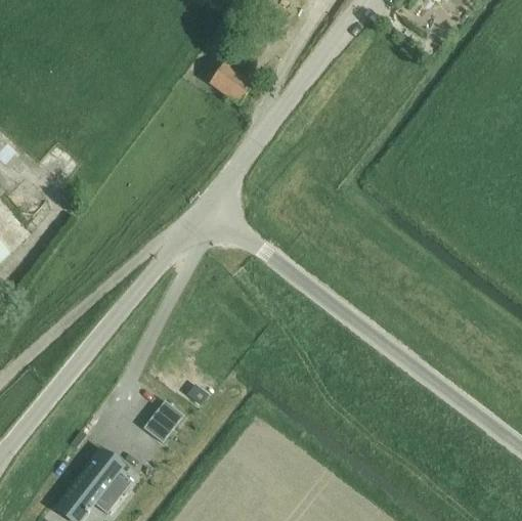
[(207,84),(237,105),(252,85),(221,63),(207,84)]
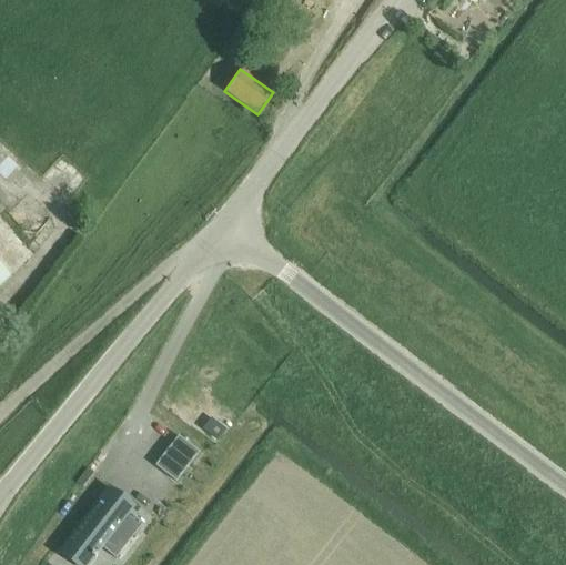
[(0,211),(0,281),(32,254),(0,215),(0,211)]
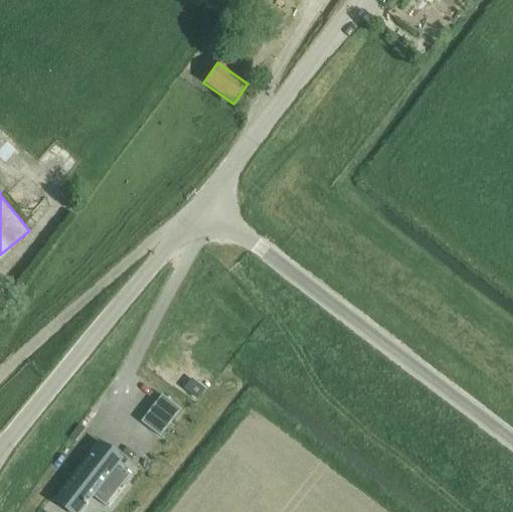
[(191,378),(183,388),(194,397),(201,388),(202,387),(191,378)]
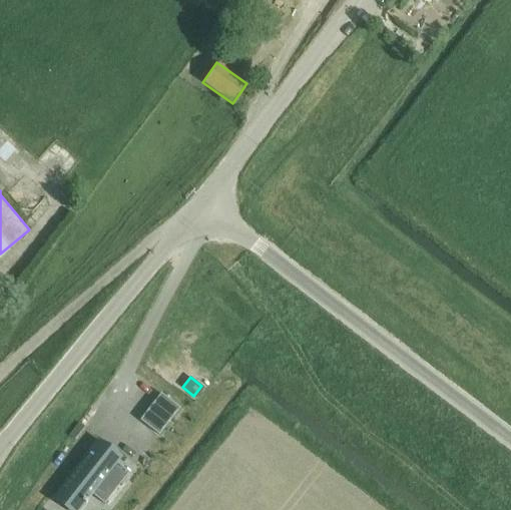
[(159,393),(147,408),(166,423),(178,408),(159,393)]
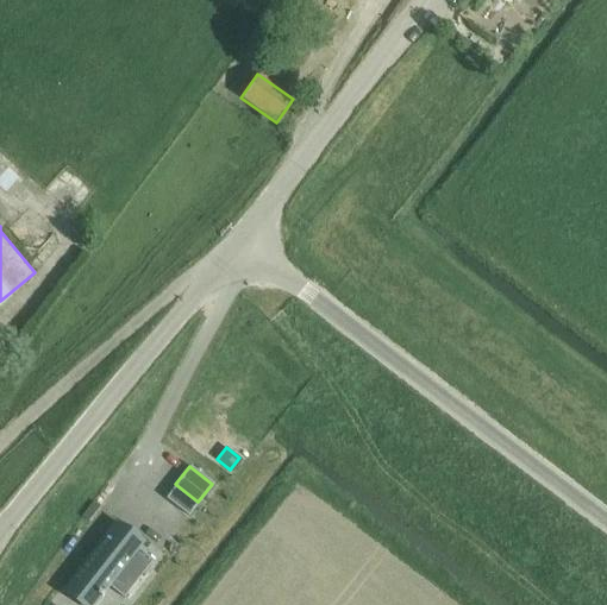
[(143,571),(151,560),(137,548),(142,542),(143,542),(141,540),(130,530),(118,523),(116,521),(116,522),(107,531),(63,587),(61,591),(63,592),(73,603),(76,604),(93,604),(101,596),(101,594),(107,586),(111,588),(121,597),(123,596),(143,571)]
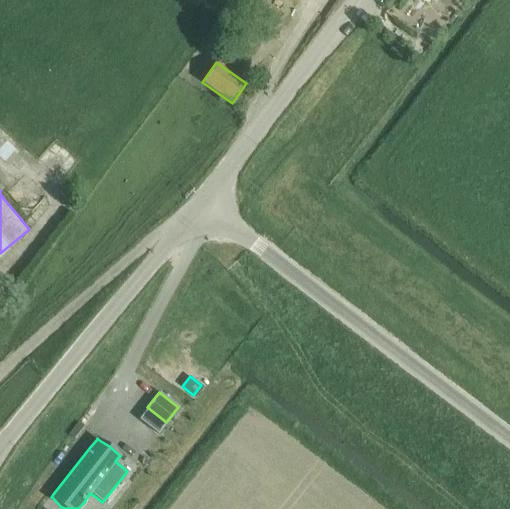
All buildings are outlined.
